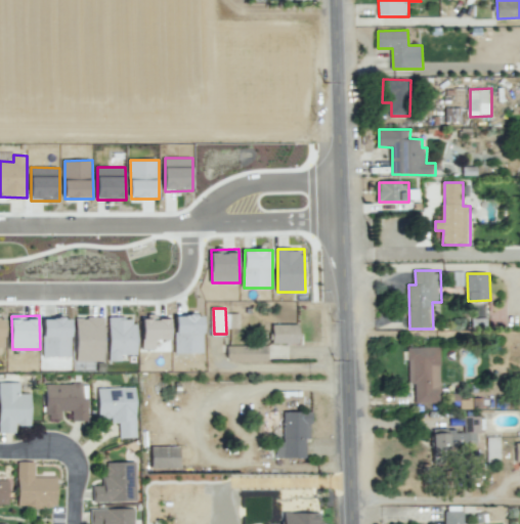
[(205,353),(205,315),(176,315),(177,353),(205,353)]
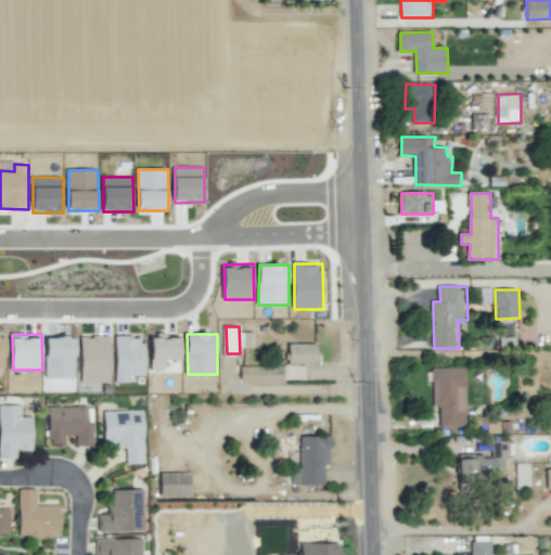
[(152,335),(153,372),(180,371),(179,360),(182,360),(181,335),(152,335)]
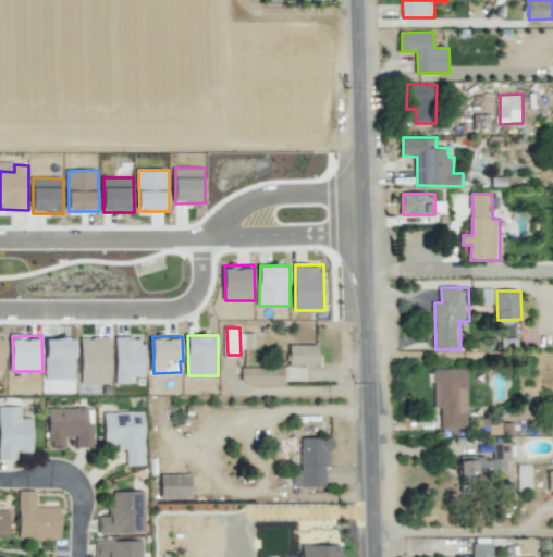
[(112,384),(112,337),(83,337),(82,384),(112,384)]
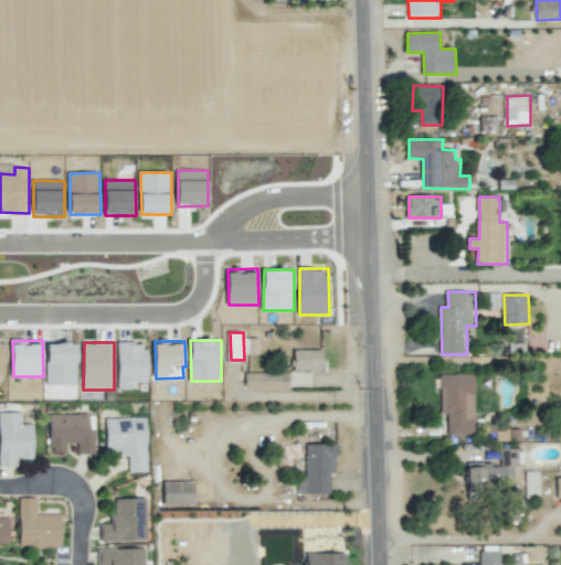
[(149,382),(148,342),(118,343),(119,390),(133,388),(133,383),(149,382)]
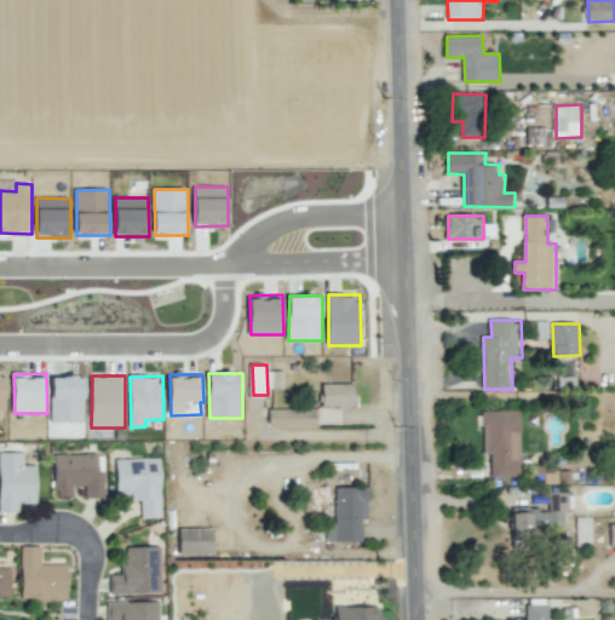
[(53,422),(86,422),(86,377),(52,378),(53,422)]
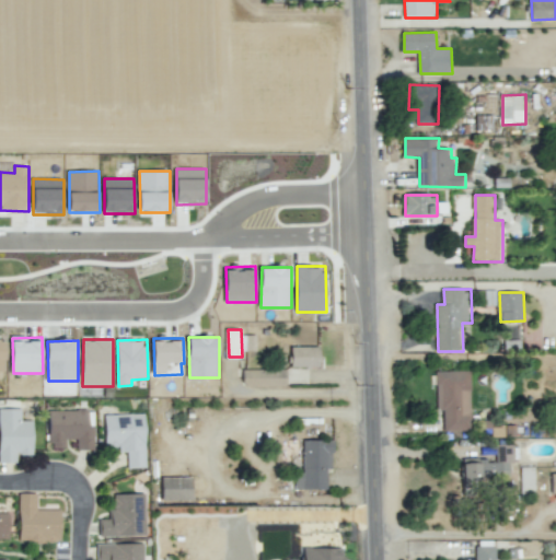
[(321,347),(292,347),(293,368),(322,366),(321,347)]
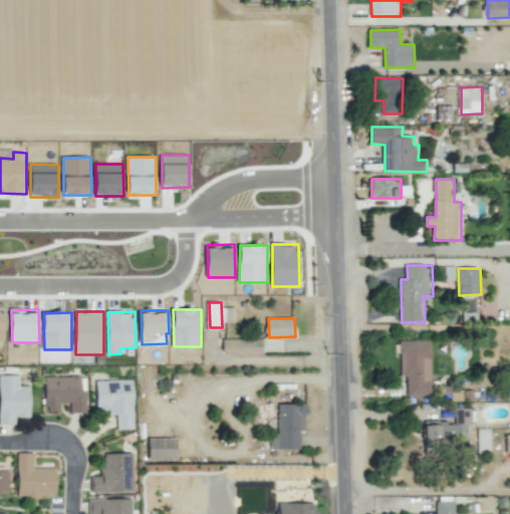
[(264,355),(265,339),(226,339),(225,354),(264,355)]
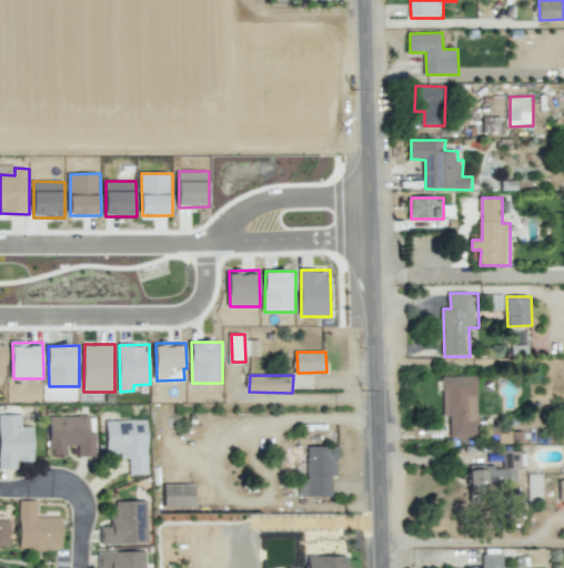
[(445,377),(445,416),(452,416),(452,436),(481,436),(480,376),(445,377)]
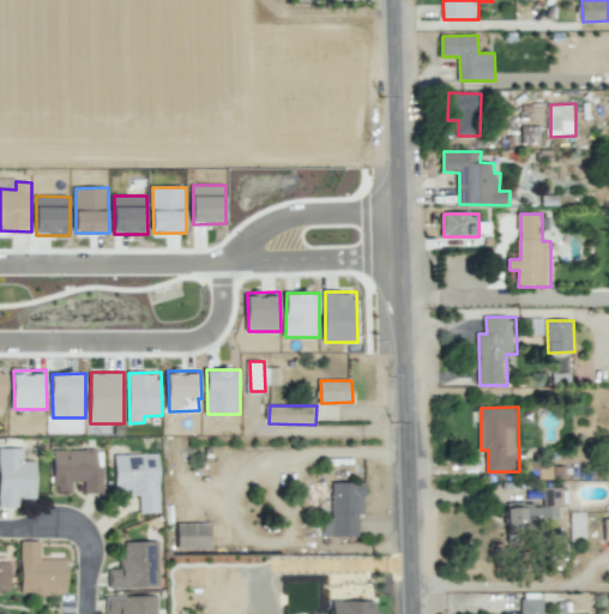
[(25,447),(0,449),(1,507),(20,507),(20,499),(40,498),(38,462),(25,462),(25,447)]
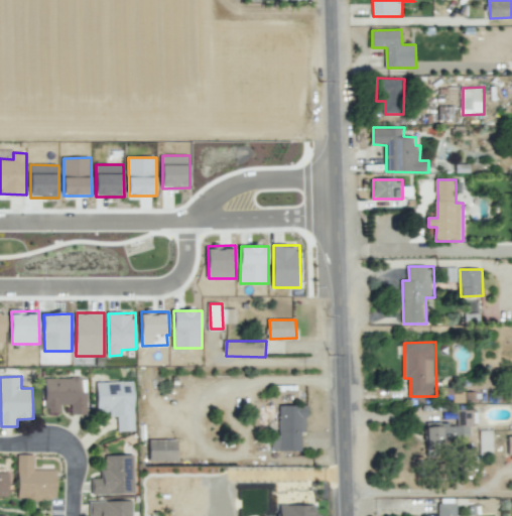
[(47,378),(47,413),(62,413),(62,404),(73,404),(73,414),(89,414),(89,379),(47,378)]
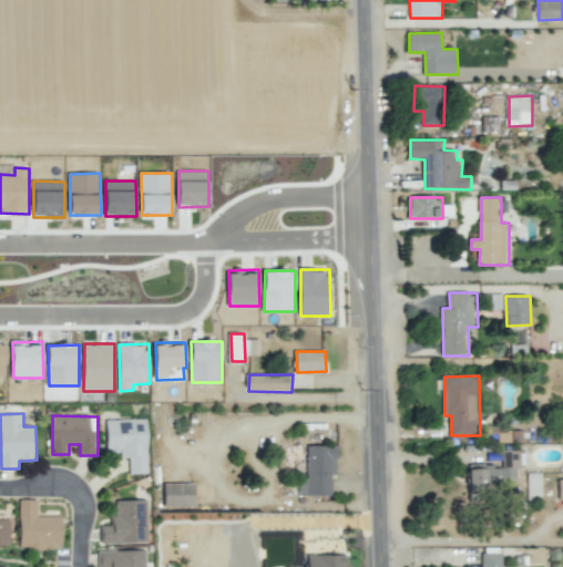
[(149,419),(108,421),(109,454),(131,454),(132,474),(150,473),(149,419)]
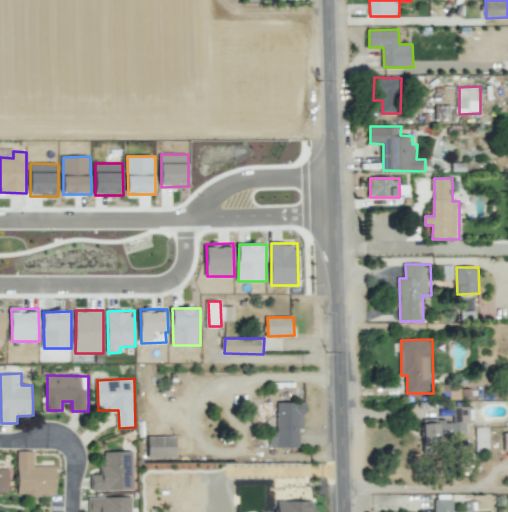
[(279,402),(278,432),(272,432),(271,447),(300,448),(301,429),(306,429),(306,403),(279,402)]
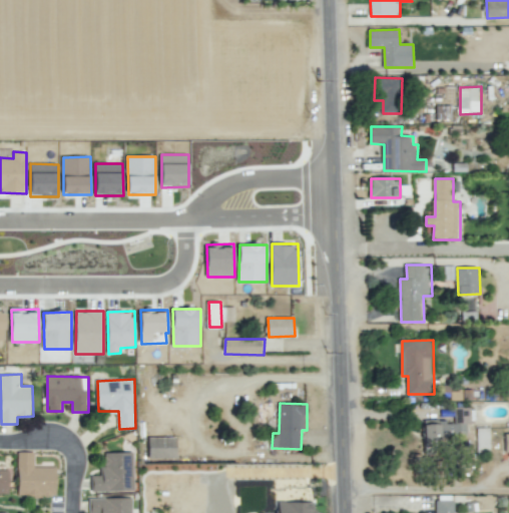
[(425,421),(426,443),(468,443),(468,424),(472,424),(472,408),(457,408),(457,421),(425,421)]
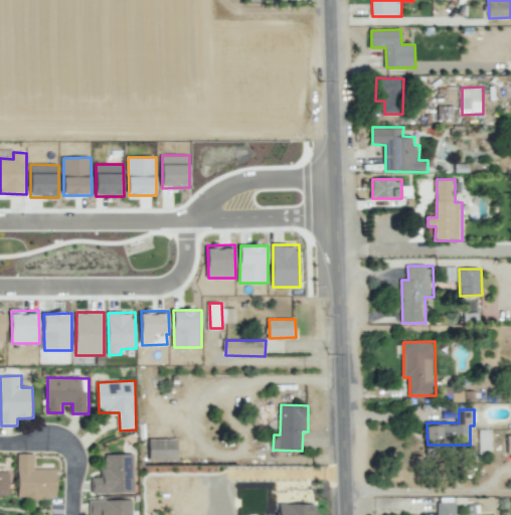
[(178,460),(177,439),(150,440),(150,460),(178,460)]
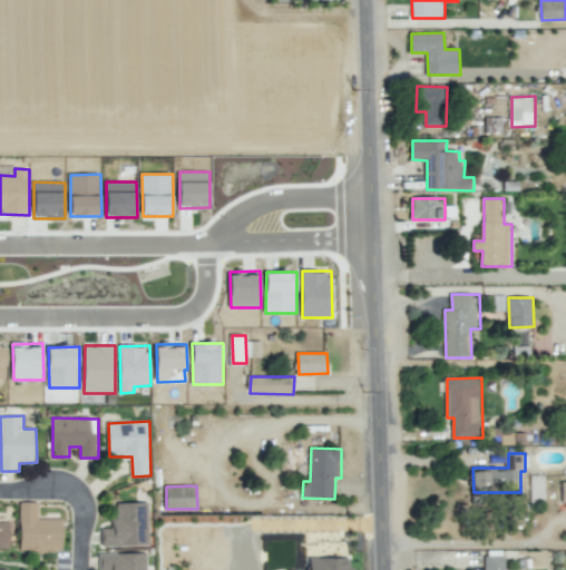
[(21,550),(64,551),(64,519),(39,519),(39,502),(21,502),(21,550)]
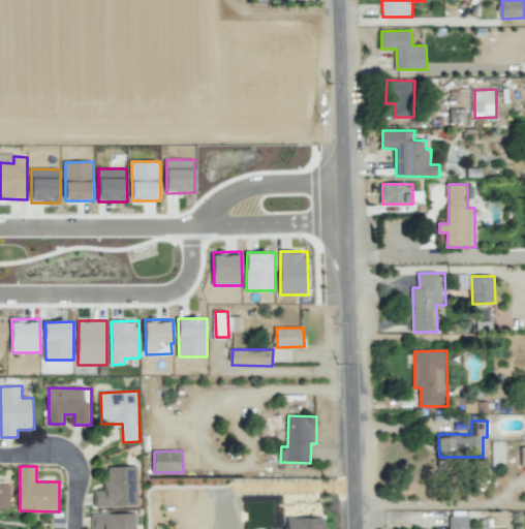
[(97,507),(136,506),(135,466),(109,467),(110,481),(105,481),(105,490),(96,490),(97,507)]
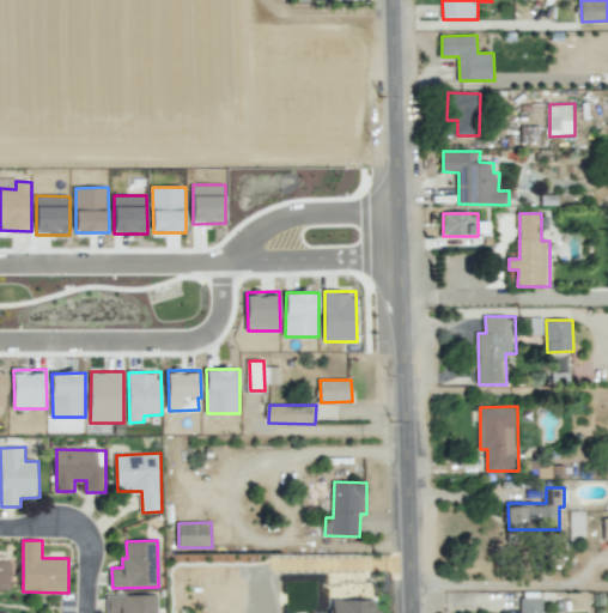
[(0,592),(12,592),(11,562),(0,560),(0,592)]
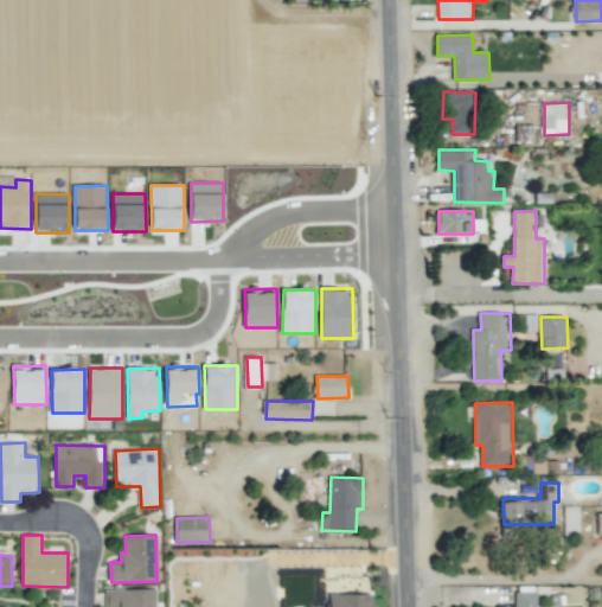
[(158,606),(158,588),(108,590),(108,606),(158,606)]
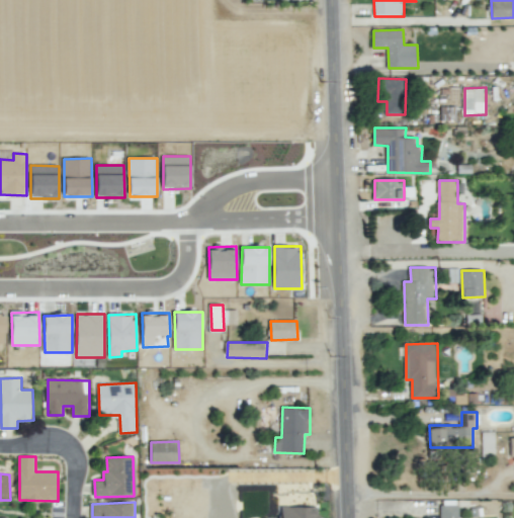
[(459,517),(460,505),(441,505),(441,517),(459,517)]
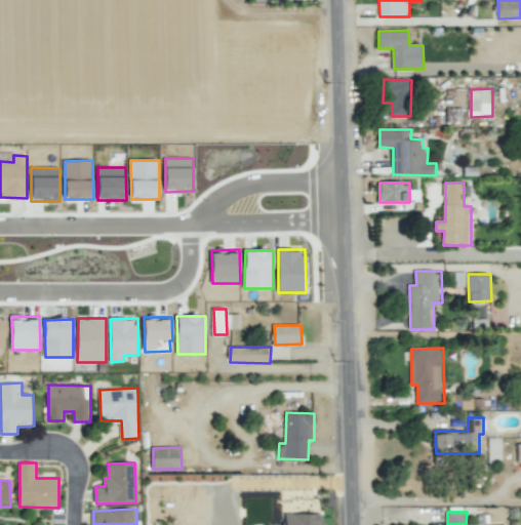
[(324,524),(324,514),(285,514),(284,524),(324,524)]
